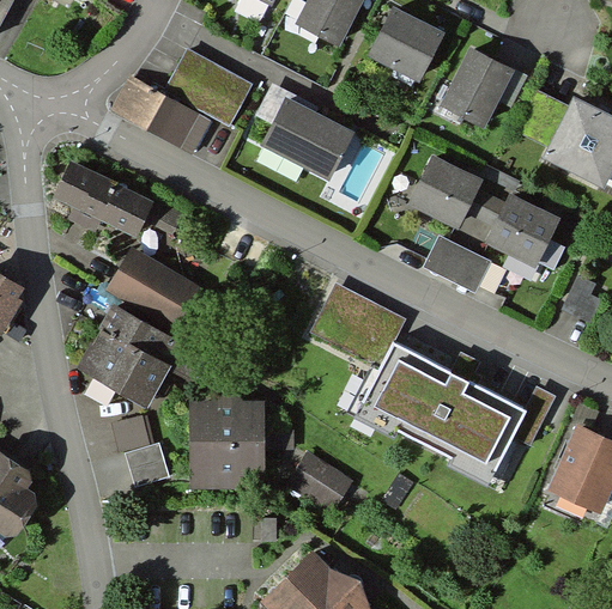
[(338,43),(359,0),(306,0),(295,22),(338,43)]
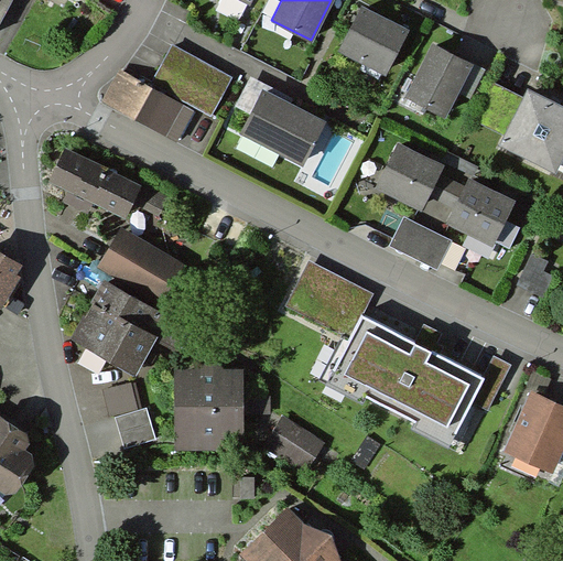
[(405,29),(359,7),(337,51),(383,74),(405,29)]
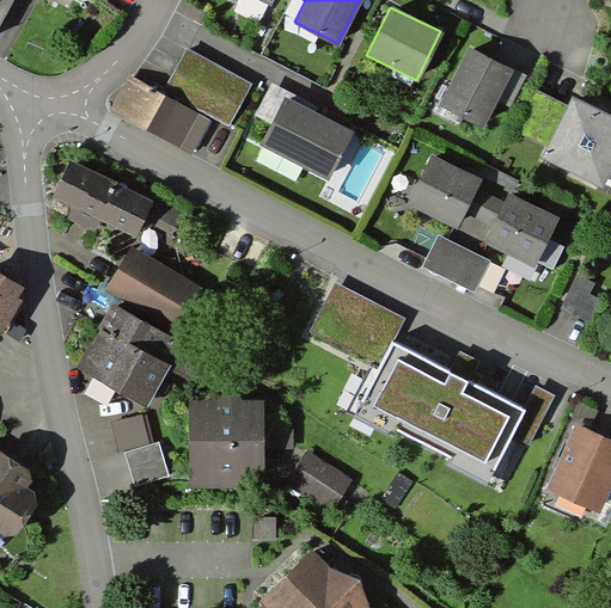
[(512,72),(466,45),(434,102),(480,127),(512,72)]
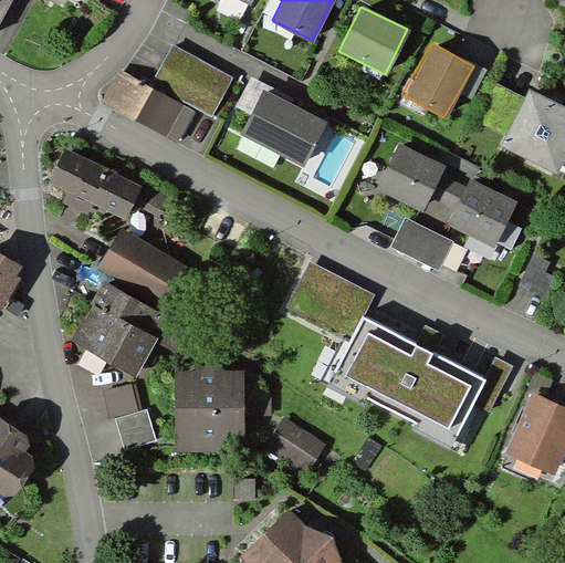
[(217,116),(237,77),(174,47),(155,85),(184,100),(217,116)]
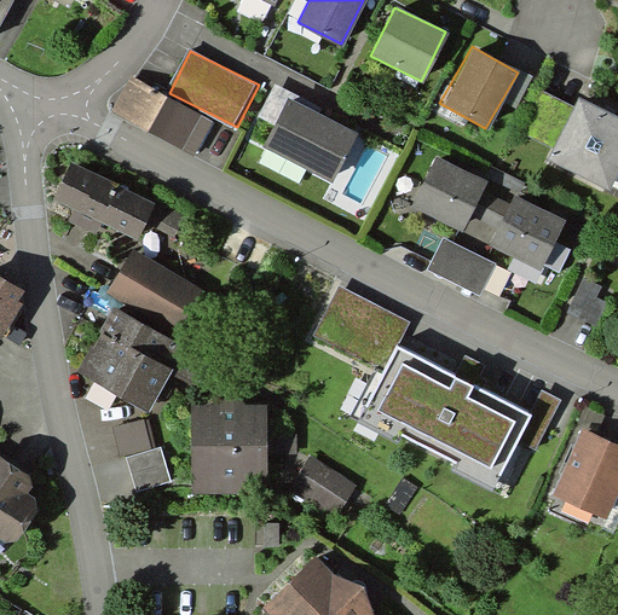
[(183,145),(201,109),(169,93),(131,73),(111,109),(183,145)]
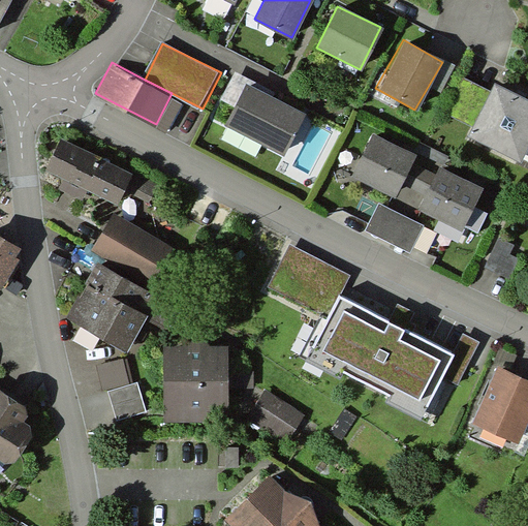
[(284,156),(306,113),(245,84),(224,126),(284,156)]
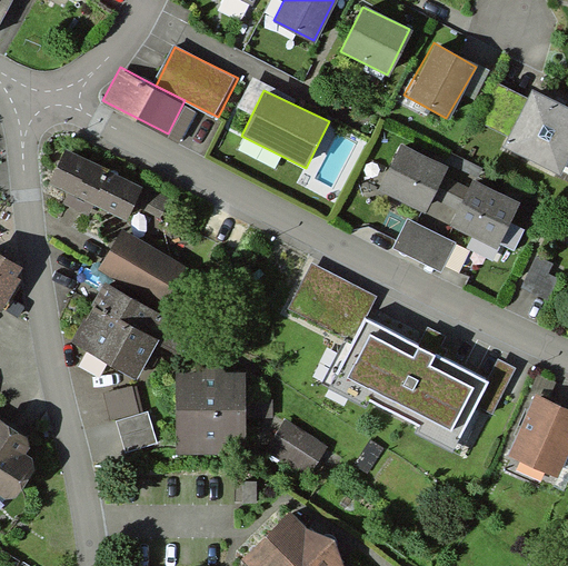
[(560,178),(567,162),(567,108),(531,90),(501,148),(560,178)]
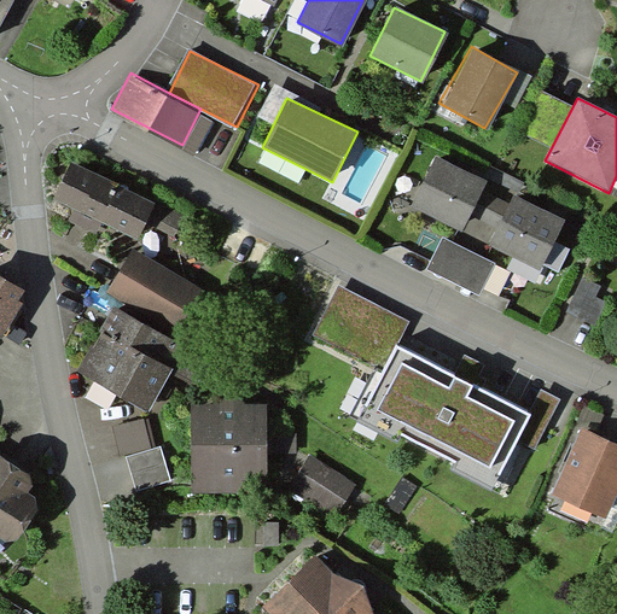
[(463,233),(487,179),(436,156),(412,209),(463,233)]
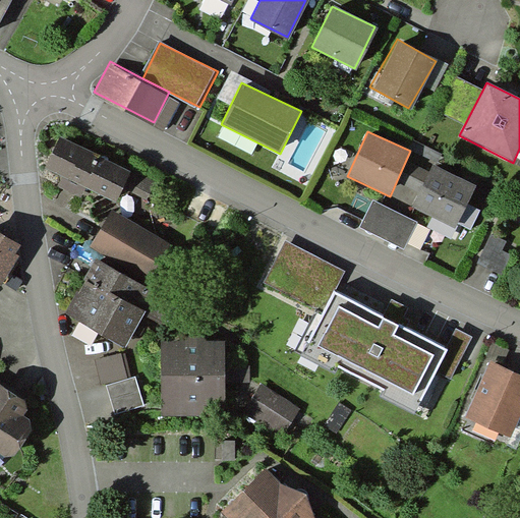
[(113,204),(128,171),(59,138),(44,172),(113,204)]
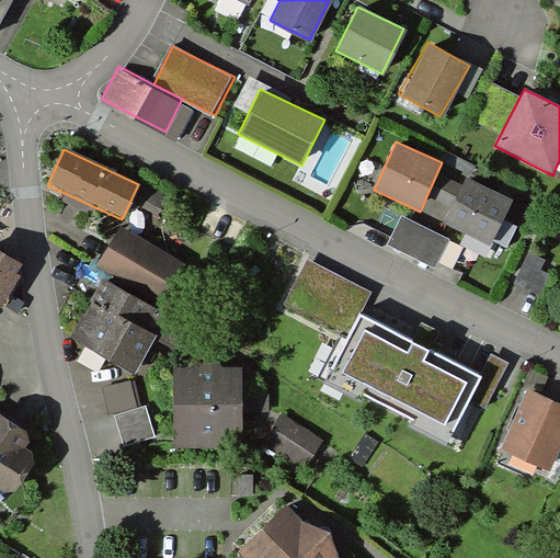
[(490,245),(512,200),(465,177),(443,221),(490,245)]
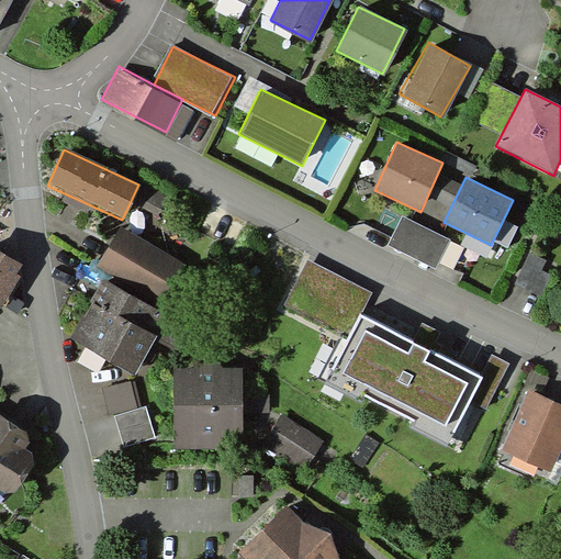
[(401,213),(386,244),(436,266),(450,236),(401,213)]
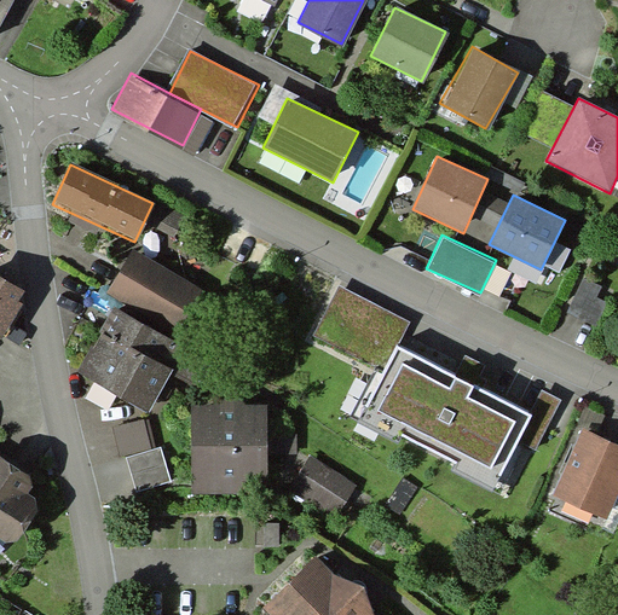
[(103,294),(175,332),(198,288),(126,249),(103,294)]
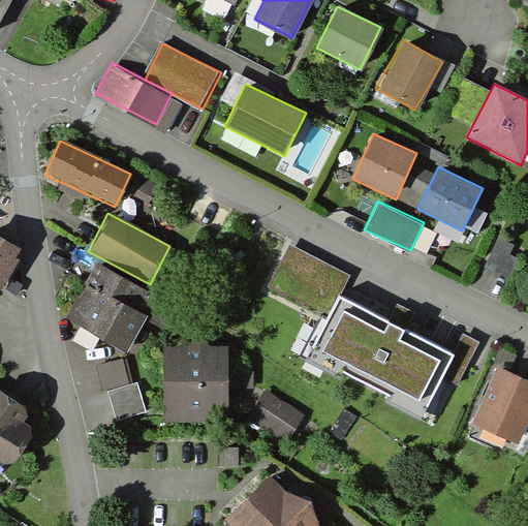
[(23,245),(0,231),(0,287),(2,288),(21,256),(18,254),(23,245)]
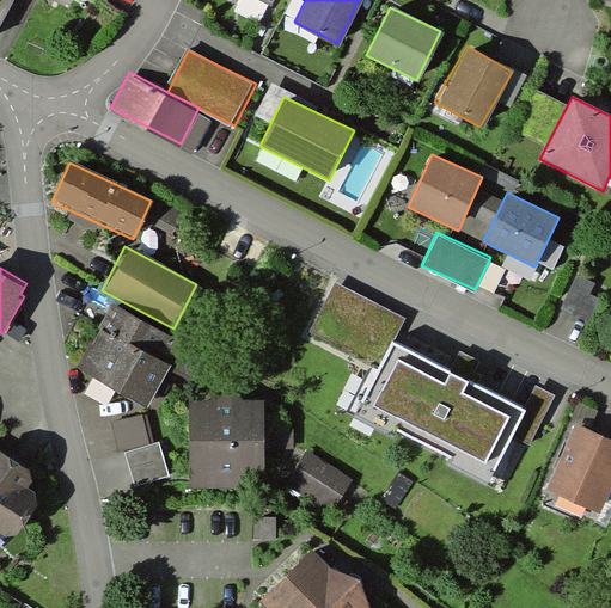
[(578,274),(562,307),(590,320),(600,298),(591,294),(597,282),(578,274)]
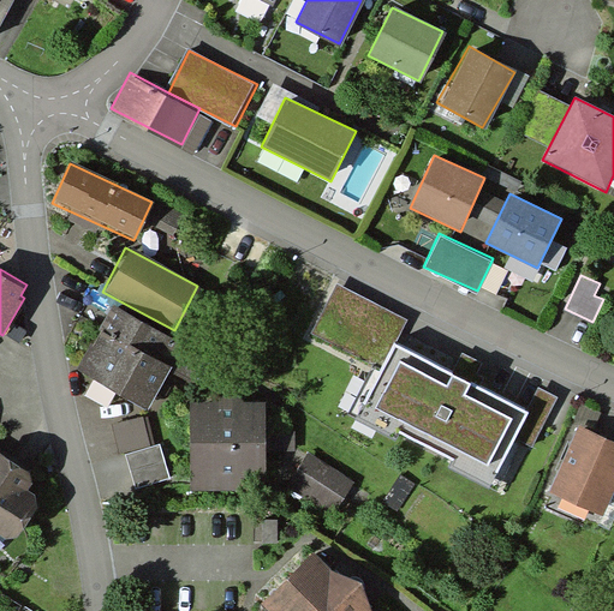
[(337,276),(311,327),(374,359),(400,309),(337,276)]
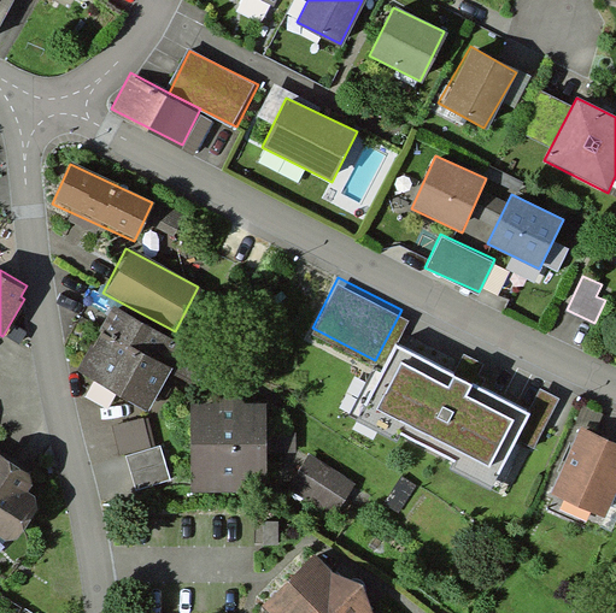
[(200,359),(109,311),(75,373),(142,410),(160,376),(185,388),(200,359)]
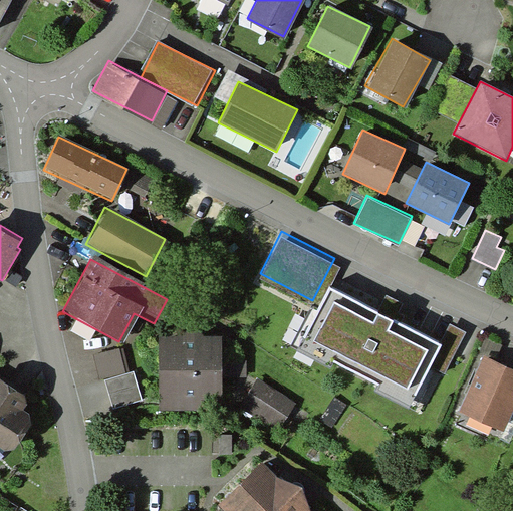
[(438,333),(326,276),(294,338),(406,396),(438,333)]
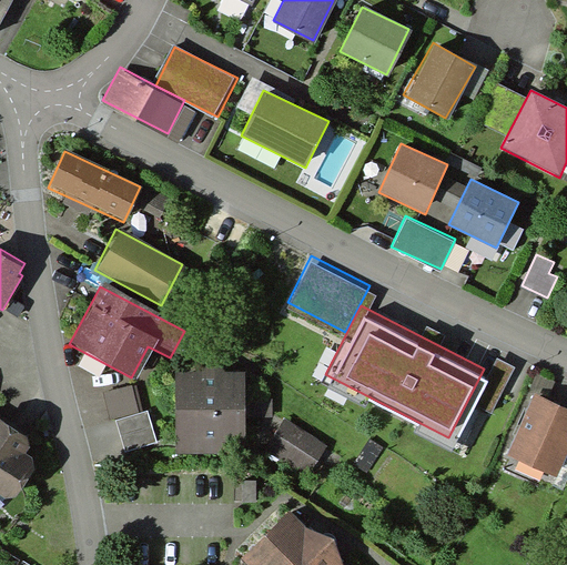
[(171,373),(174,452),(245,449),(241,370),(171,373)]
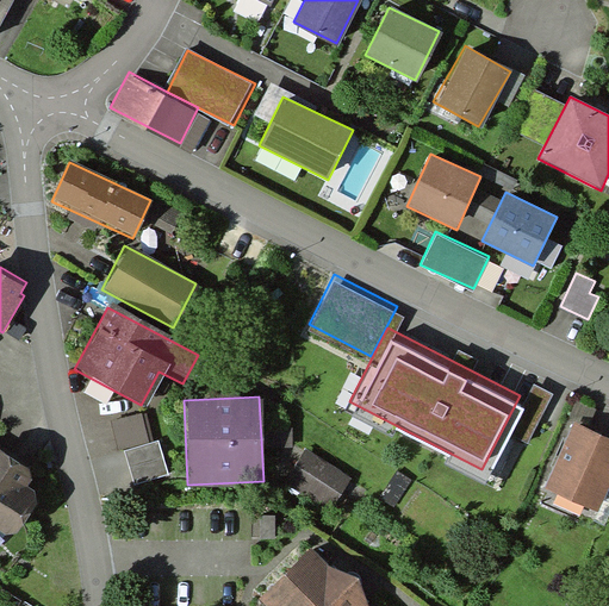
[(109,416),(117,444),(154,432),(145,405),(109,416)]
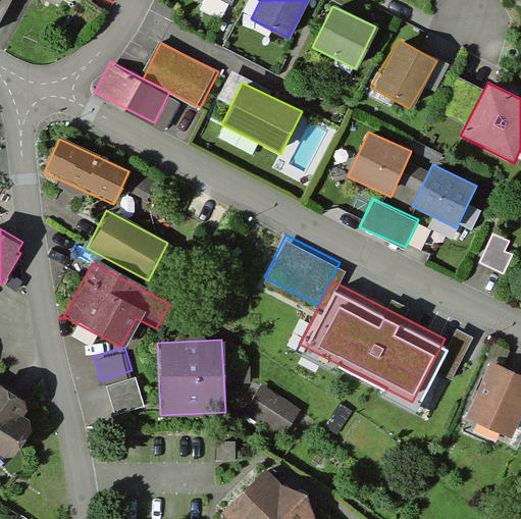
[(514,435),(520,418),(520,376),(489,364),(468,417),(514,435)]
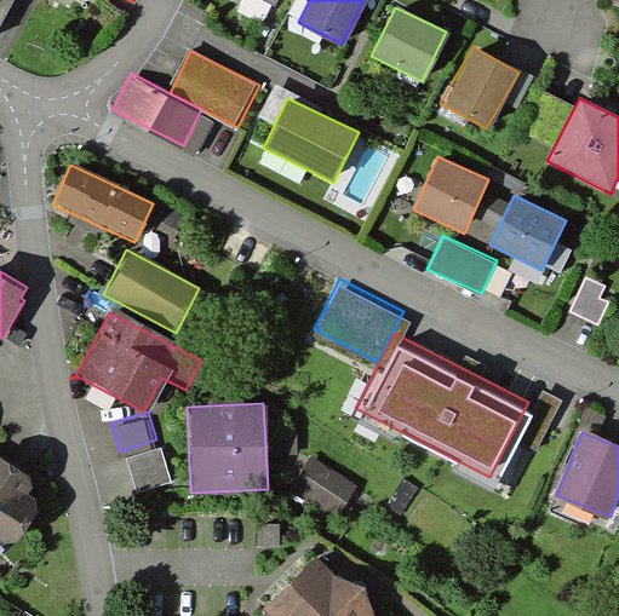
[(160,442),(125,453),(135,487),(171,476),(160,442)]
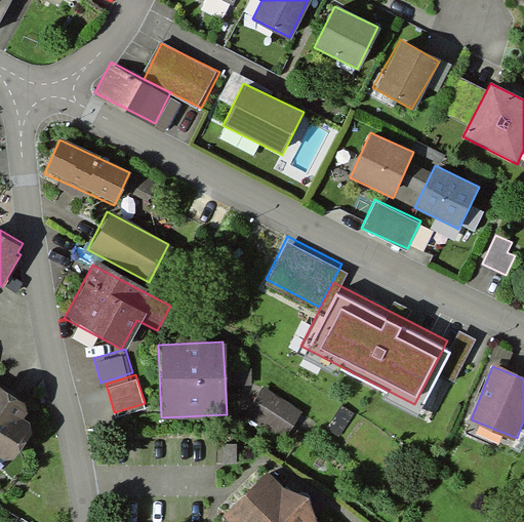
[(304,408),(267,386),(246,418),(284,441),(304,408)]
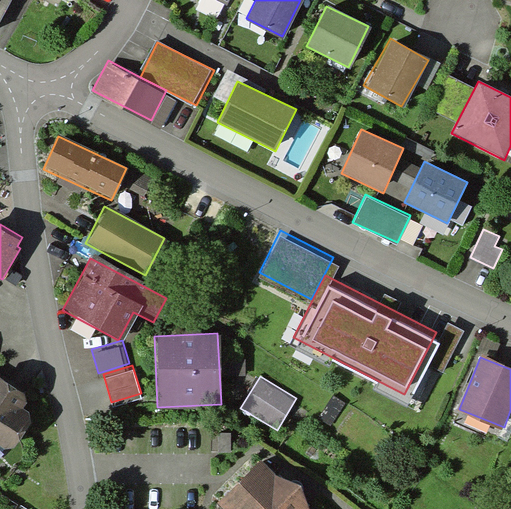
[(19,409),(24,392),(0,379),(0,444),(12,449),(31,413),(19,409)]
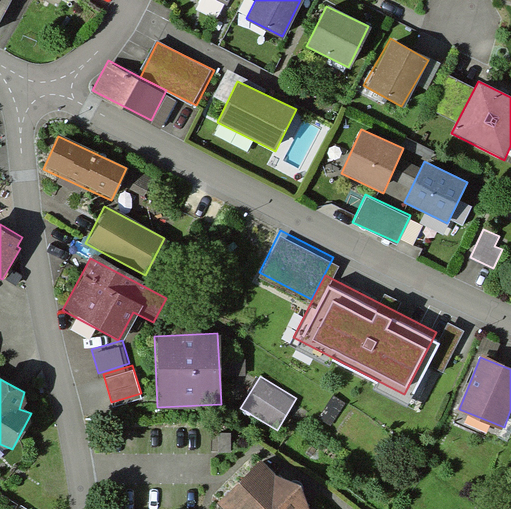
[(230,426),(216,427),(217,447),(231,447),(230,426)]
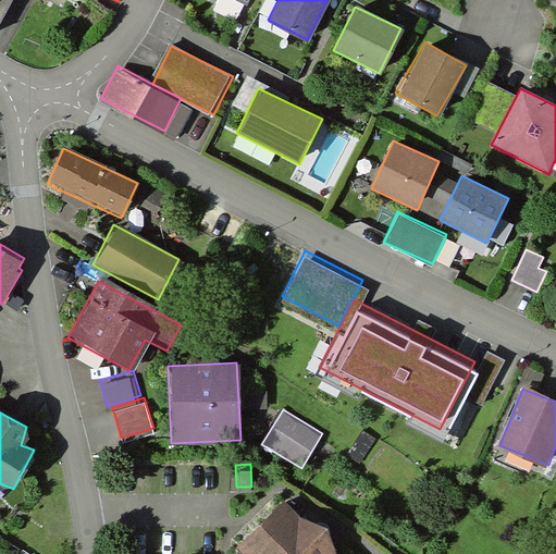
[(336,553),(284,497),(235,544),(245,553),(336,553)]
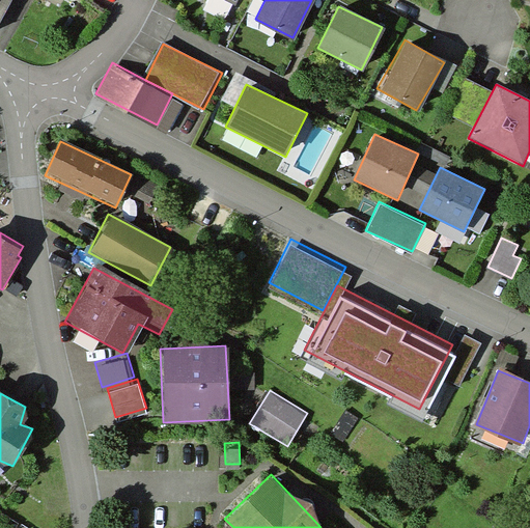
All buildings are outlined.
